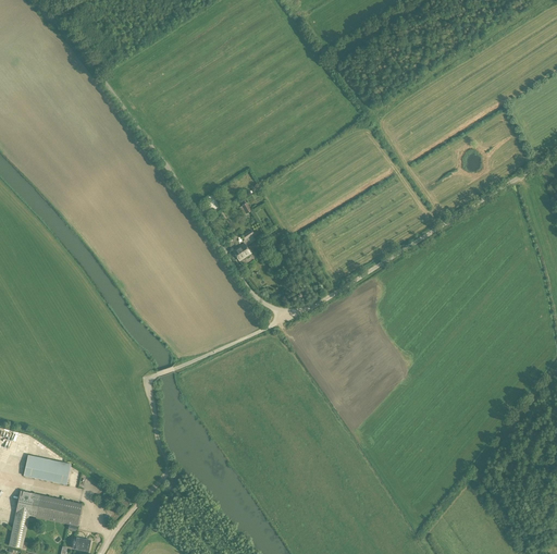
[(246,200),(246,198),(242,200),(243,202),(242,202),(247,210),(251,208),(247,199),(246,200)]
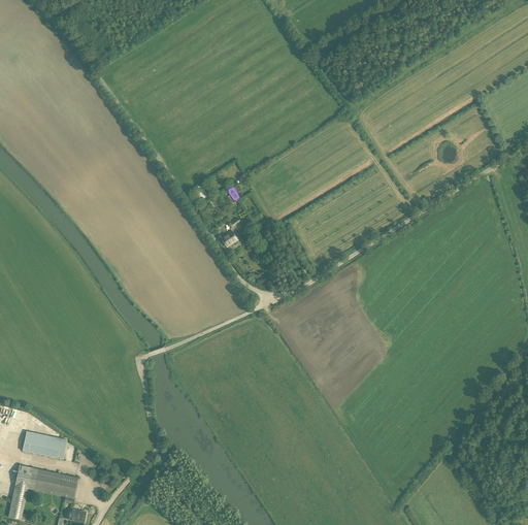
[(227,244),(238,237),(233,230),(242,225),(239,220),(241,219),(238,215),(229,221),(232,225),(230,226),(231,228),(220,234),(227,244)]
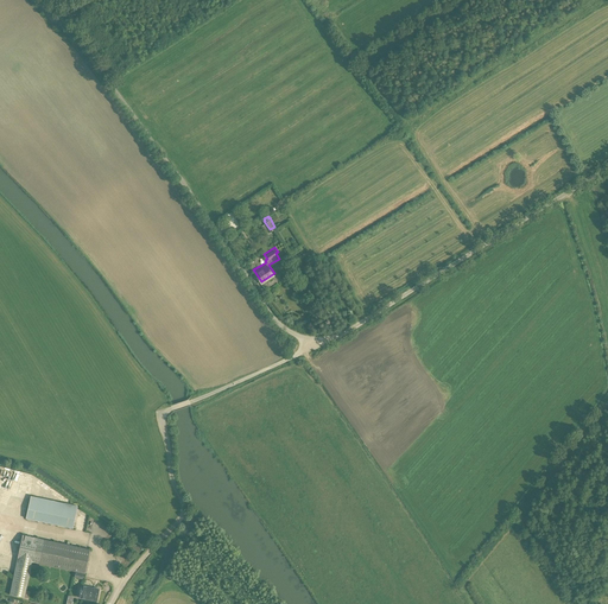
[(25,515),(73,526),(77,507),(30,496),(25,515)]
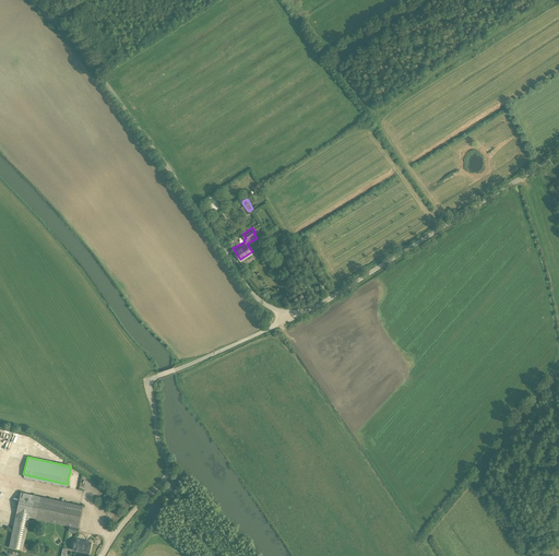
[(78,524),(79,521),(83,503),(34,493),(21,489),(9,544),(22,547),(30,515),(78,524)]
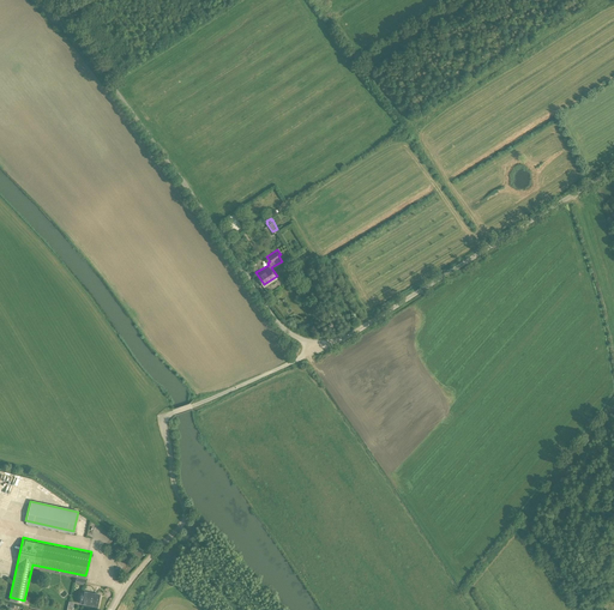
[(100,592),(83,589),(79,601),(97,604),(100,592)]
